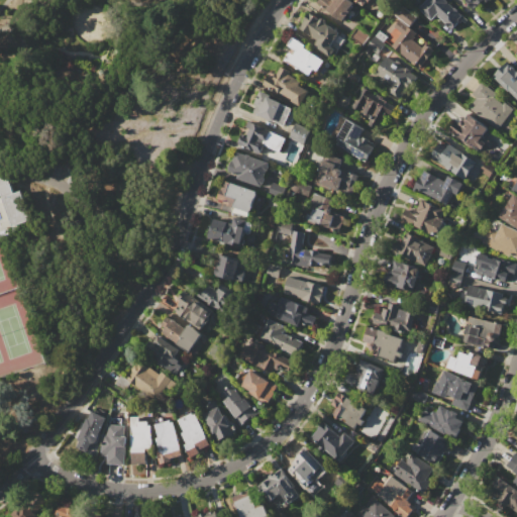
[(348,0),(354,5),(340,21),(327,10),(334,1),(333,0),(348,0)]
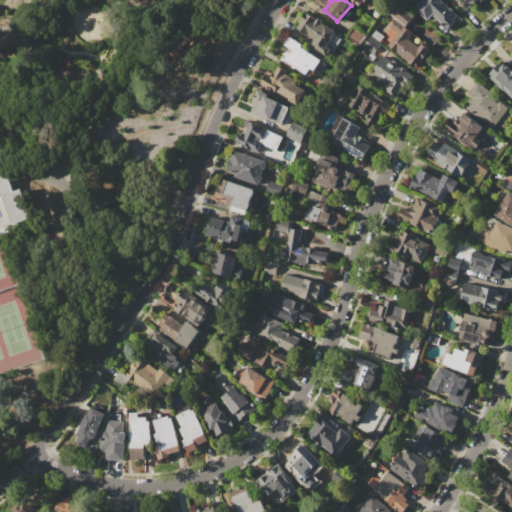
[(422,0),(441,0),(457,14),(453,19),(455,21),(448,29),(431,14),(426,20),(414,9),(422,0)]
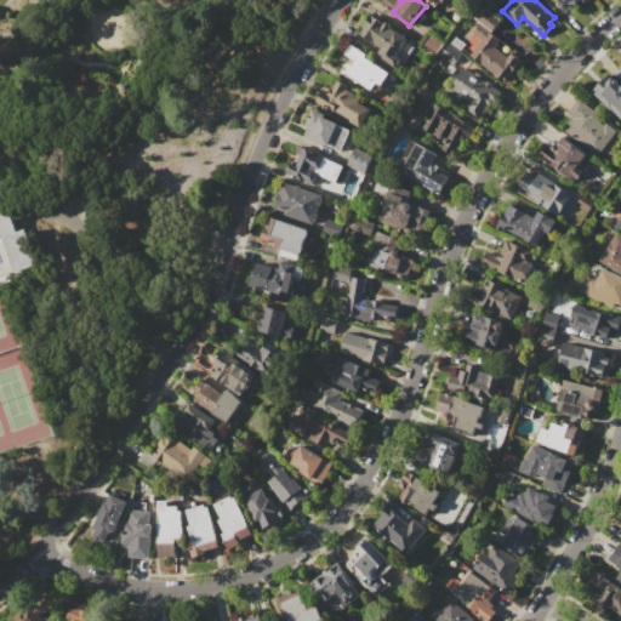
[(586,0),(581,5),(579,1),(567,11),(557,0),(586,0)]
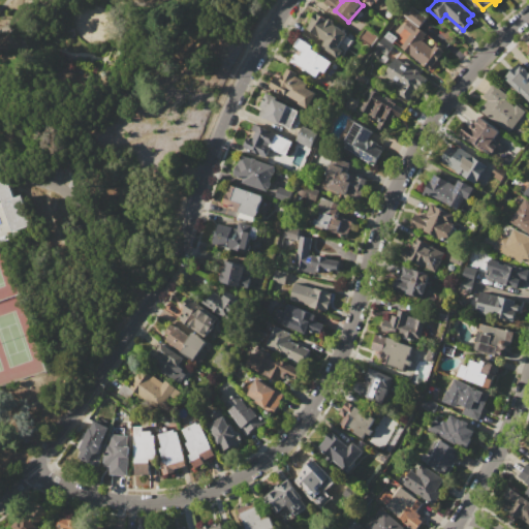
[(419,27),(401,13),(407,5),(426,18),(419,27)]
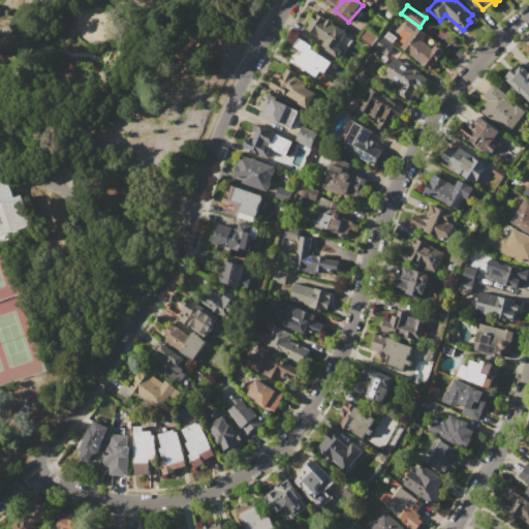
[(315,12),(347,33),(342,40),(341,40),(338,45),(342,49),(337,58),(320,48),(325,40),(306,28),(315,12)]
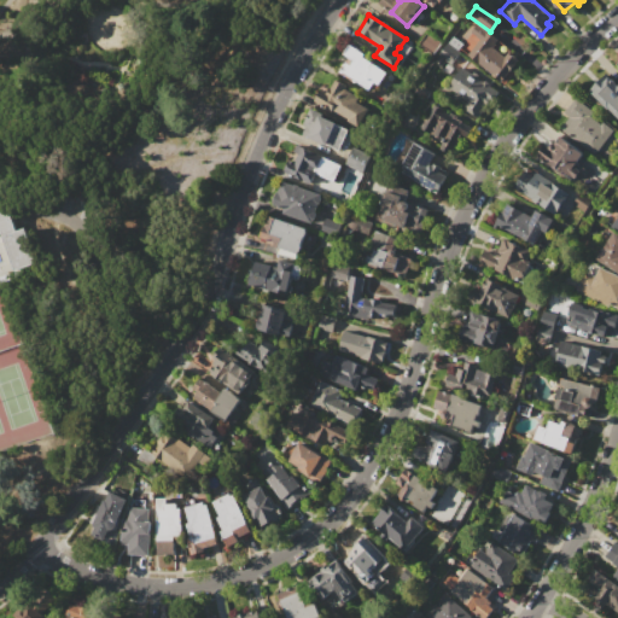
[(477,24),(488,33),(489,31),(497,39),(493,46),(506,57),(509,52),(519,59),(501,81),(466,54),(478,39),(470,33),(477,24)]
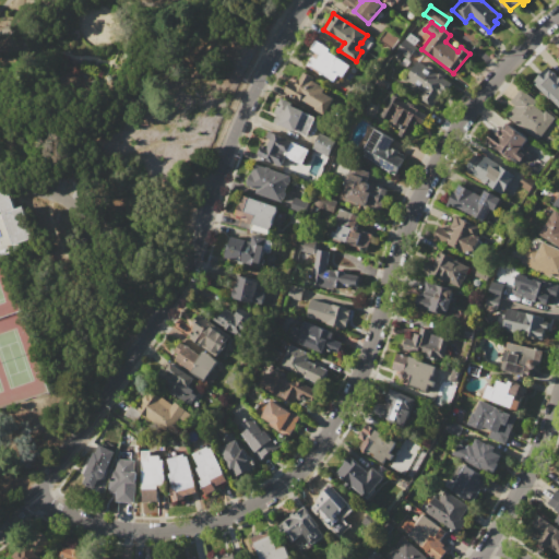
[(387,30),(397,37),(389,48),(379,40),(387,30)]
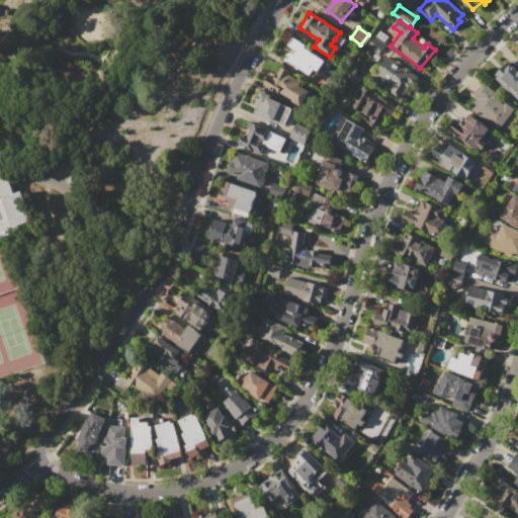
[(377,29),(389,36),(377,54),(372,51),(369,56),(363,52),(377,29)]
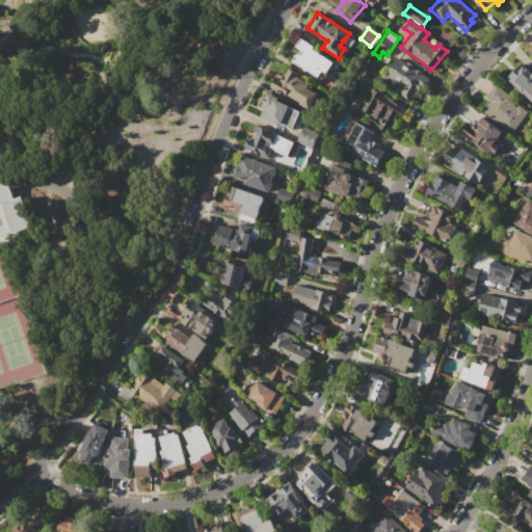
[(299,37),(314,46),(312,49),(333,61),(325,73),(322,70),(318,77),(307,70),(306,71),(292,62),(292,58),(295,55),(297,54),(299,50),(294,46),(299,37)]
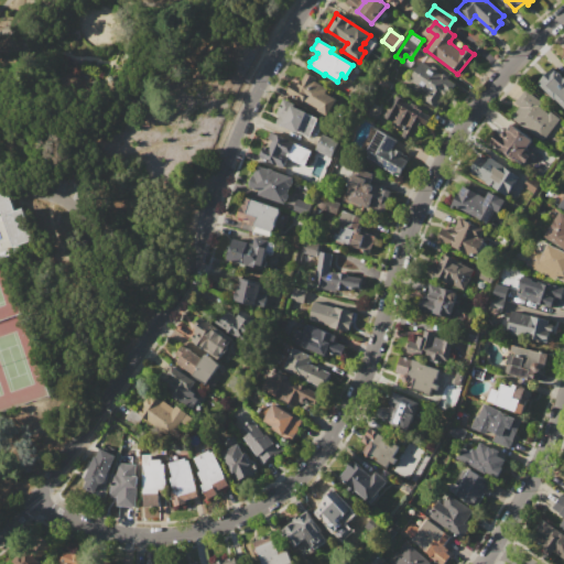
[(421,60),(427,64),(427,65),(441,74),(442,72),(448,76),(447,77),(456,83),(449,94),(446,91),(436,108),(422,98),(426,93),(408,80),(421,60)]
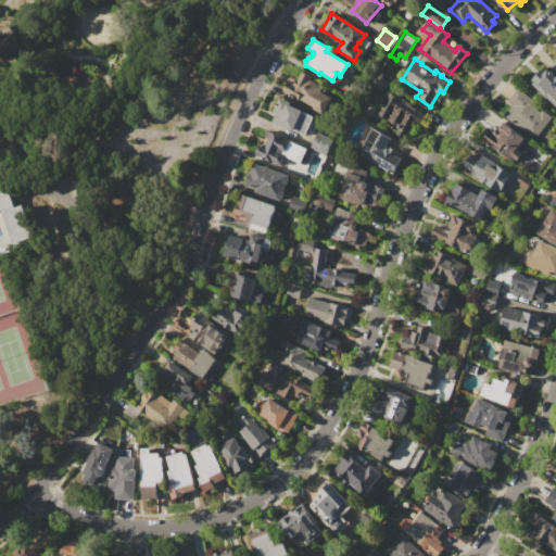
[(555,109),(530,81),(544,68),(554,78),(555,76),(555,109)]
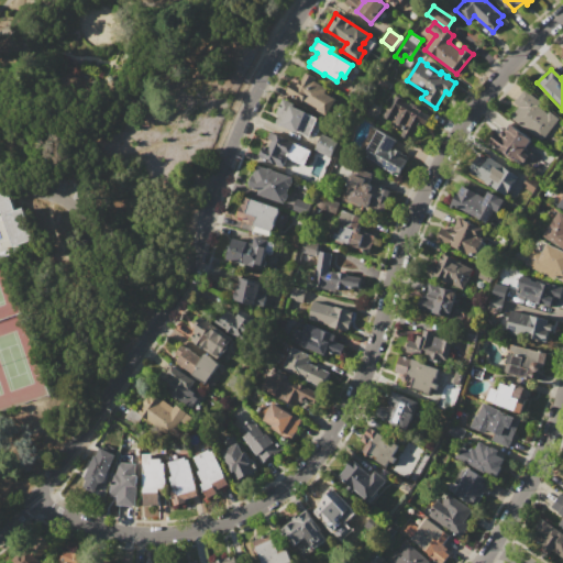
[(286,92),(293,80),(297,84),(299,80),(300,80),(306,70),(316,76),(313,80),(328,88),(324,92),(337,99),(328,116),(317,110),(318,108),(302,99),(301,101),(287,94),(287,92),(286,92)]
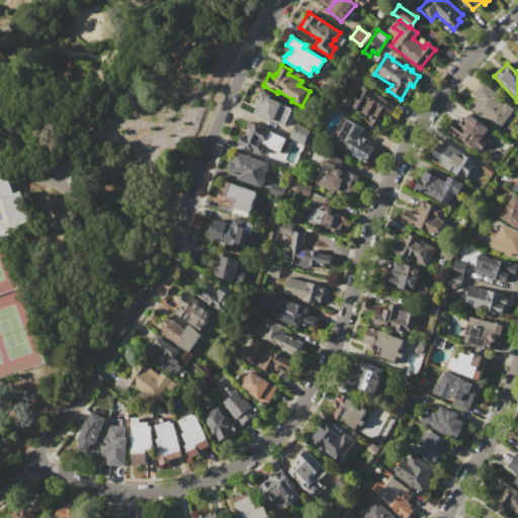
[(482,82),(515,109),(497,131),(468,107),(477,97),(472,94),(482,82)]
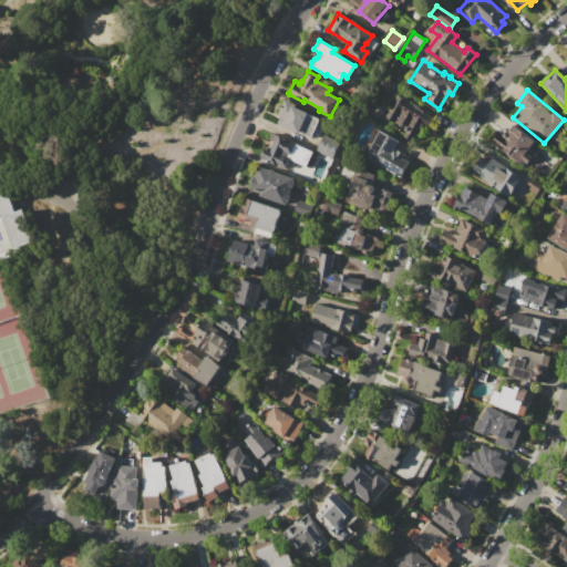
[(398,95),(406,100),(405,101),(434,116),(430,126),(422,122),(412,141),(403,135),(406,130),(397,124),(394,127),(383,122),(398,95)]
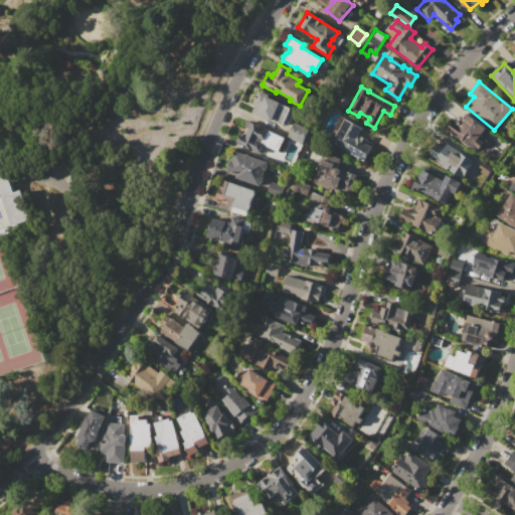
[(259,90),(269,94),(268,97),(281,102),(280,104),(290,108),(289,111),(294,113),(289,125),(284,123),(283,125),(272,120),(251,112),(254,105),(252,104),(259,90)]
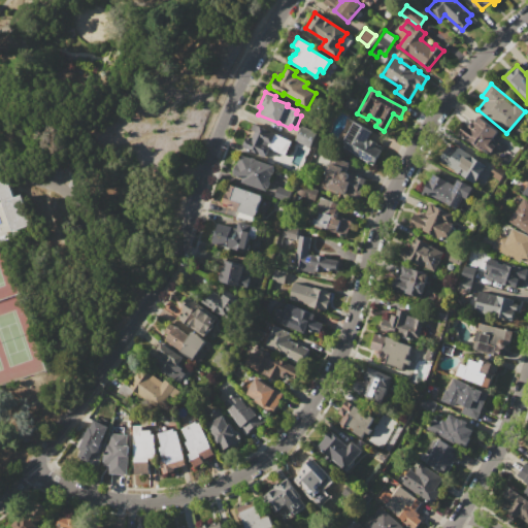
[(457,133),(464,123),(473,129),(481,118),(499,131),(493,139),(501,144),(497,150),(495,147),(490,156),(457,133)]
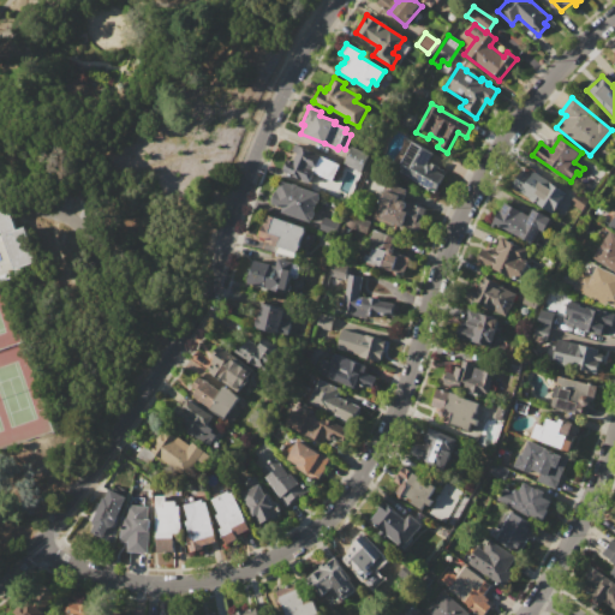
[(412,141),(434,153),(428,162),(430,163),(431,161),(439,166),(436,171),(445,174),(436,191),(396,171),(412,141)]
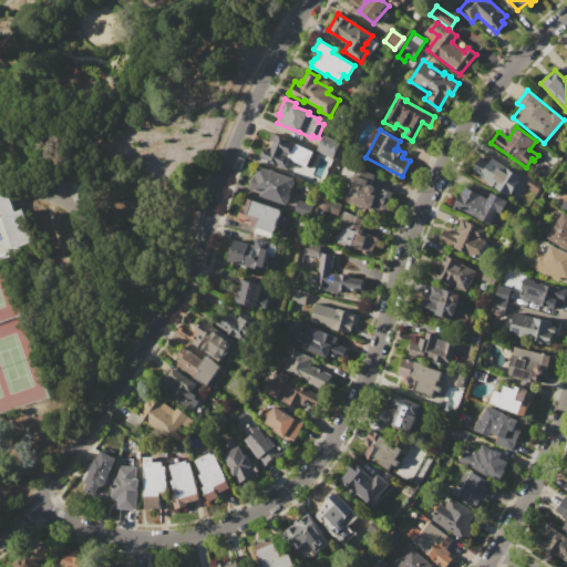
[(272,132),(296,143),(295,144),(296,144),(291,153),(290,153),(288,157),(289,157),(285,168),(259,157),(265,146),(270,148),(274,141),(269,140),(272,132)]
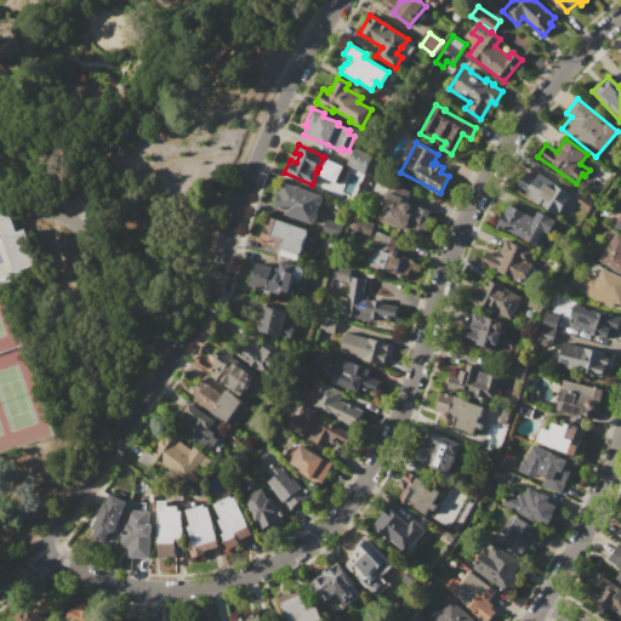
[(354,147),(372,155),(364,174),(346,164),(354,147)]
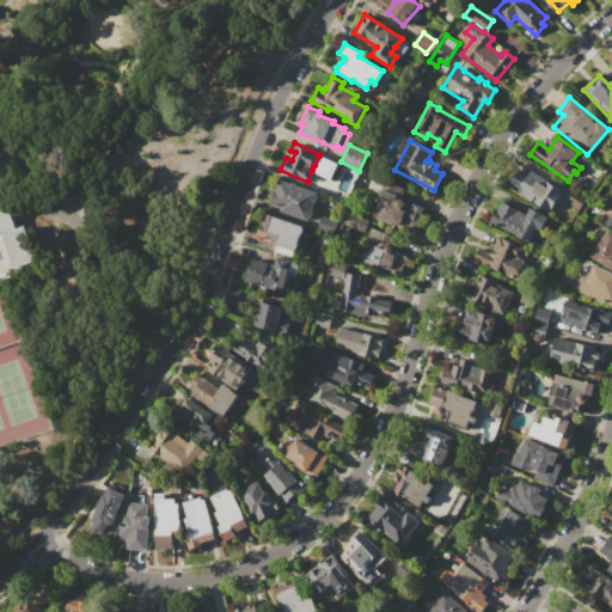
[(508,185),(519,167),(528,172),(530,170),(563,190),(549,212),(533,202),(532,204),(524,199),(526,196),(508,185)]
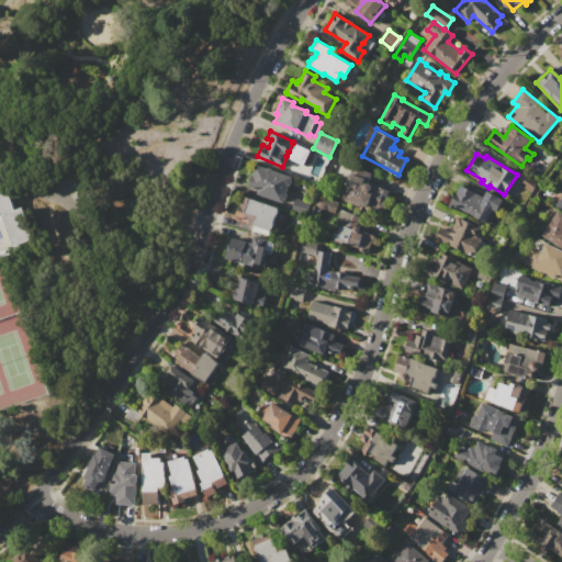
[(249,181),(251,173),(253,175),(256,165),(267,168),(273,169),(272,170),(292,177),(291,178),(291,179),(292,180),(291,184),(289,186),(283,203),(256,194),(258,189),(256,189),(249,181)]
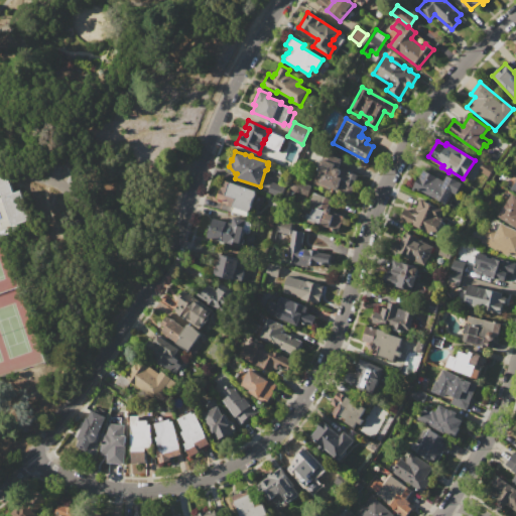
[(326,153),(341,159),(338,167),(357,174),(353,186),(354,186),(351,195),(330,187),(330,189),(313,183),(318,171),(316,170),(319,161),(321,162),(326,153)]
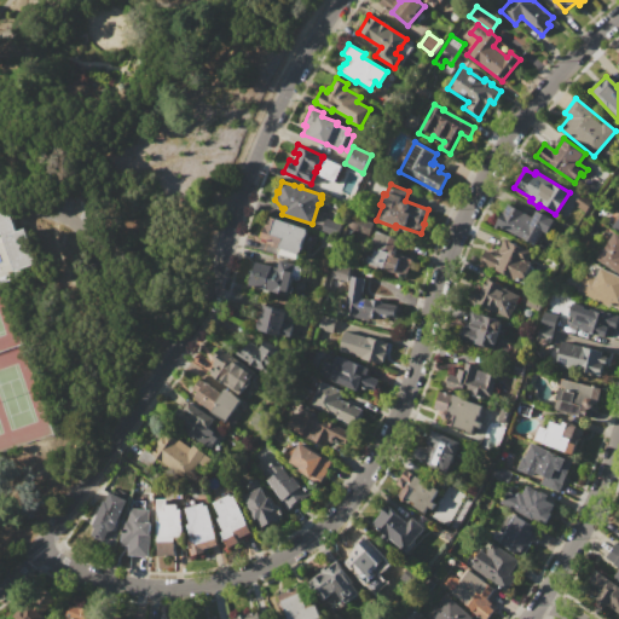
[(495,224),(502,212),(507,203),(510,206),(532,218),(536,210),(554,220),(547,233),(542,231),(534,246),(495,224)]
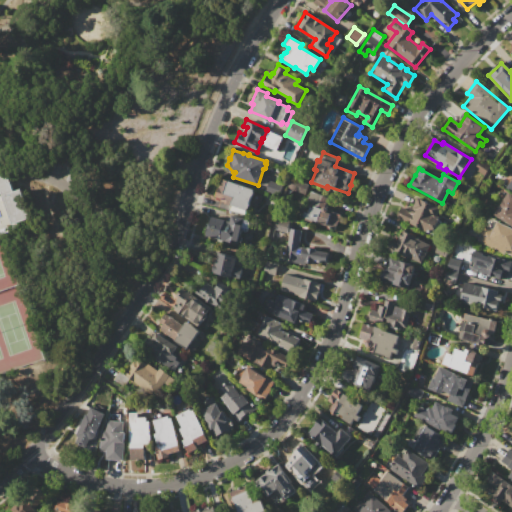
[(0,193),(0,174),(9,172),(14,189),(0,193)]
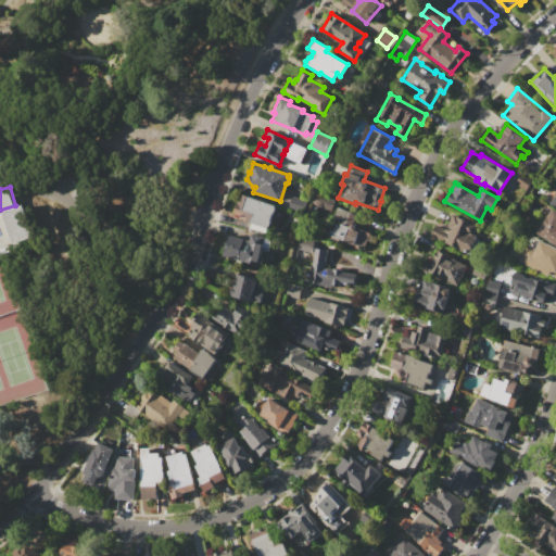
[(328,213),(333,200),(315,192),(310,205),(328,213)]
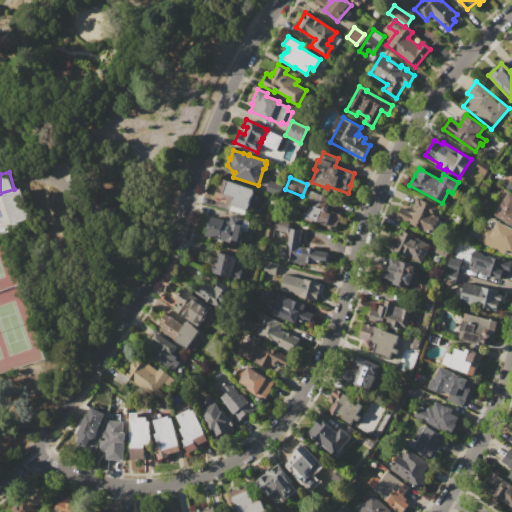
[(227,210),(229,205),(224,204),(225,200),(214,196),(220,178),(253,189),(253,192),(260,195),(261,197),(260,201),(258,202),(256,208),(249,205),(248,208),(247,209),(246,211),(245,215),(227,210)]
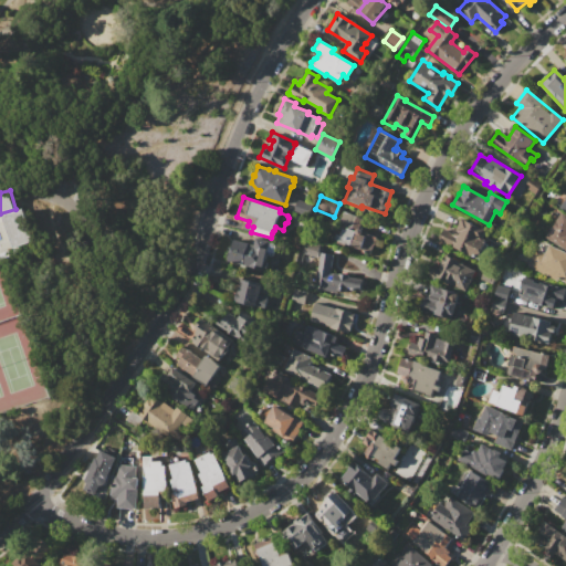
[(296,200),(312,205),(307,217),(293,212),(296,200)]
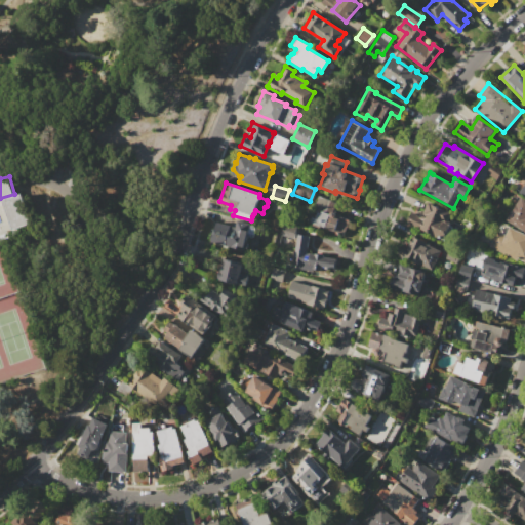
[(319,196),(336,202),(334,210),(341,212),(340,217),(350,220),(345,237),(308,225),(311,216),(315,218),(317,212),(314,211),(319,196)]
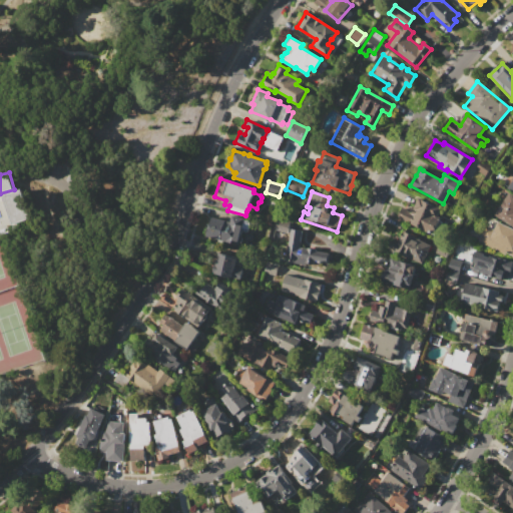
[(512,225),(495,214),(500,205),(501,205),(504,200),(506,201),(510,194),(512,196),(512,225)]
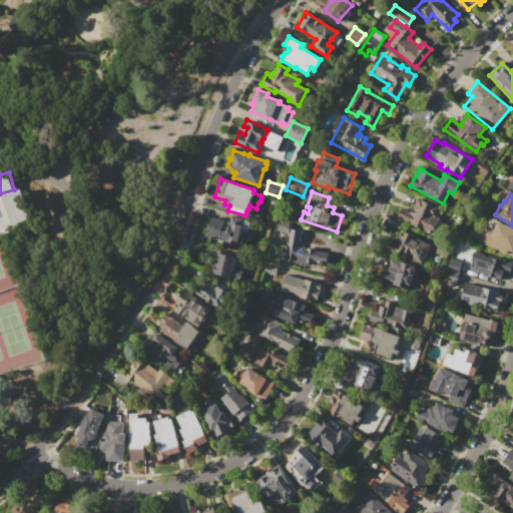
[(397,217),(402,207),(409,210),(411,205),(414,207),(418,197),(441,208),(435,221),(438,222),(432,234),(397,217)]
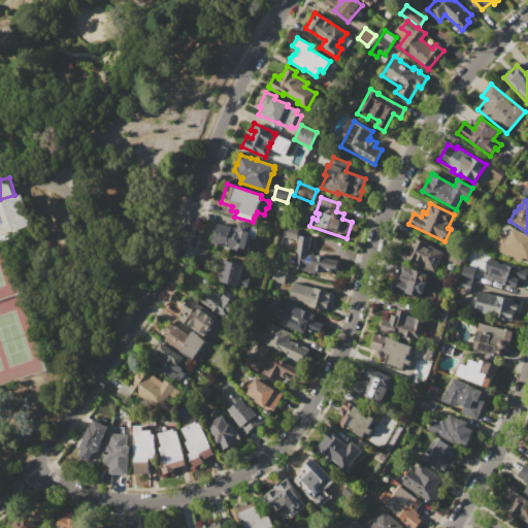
[(218,223),(236,228),(238,222),(252,225),(243,254),(211,244),(218,223)]
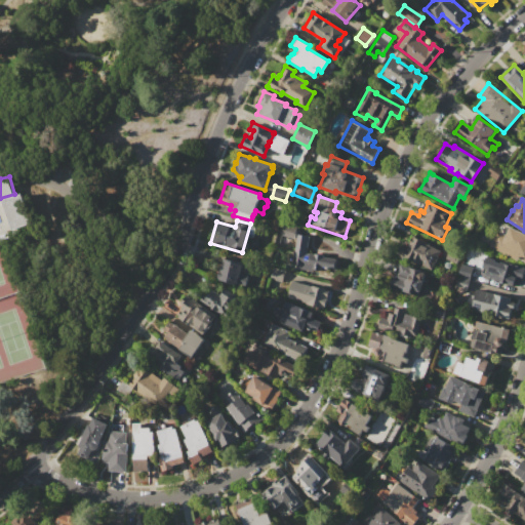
[(283,226),(295,230),(293,239),(280,235),(283,226)]
